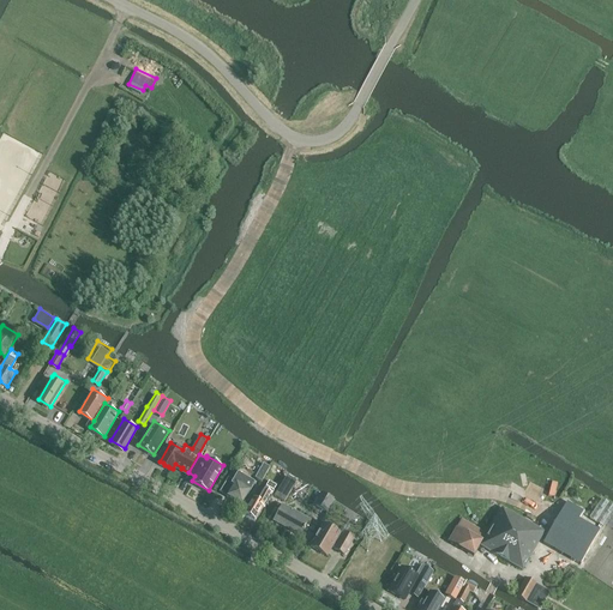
[(256,475),(258,477),(263,479),(271,465),(264,460),(256,475)]
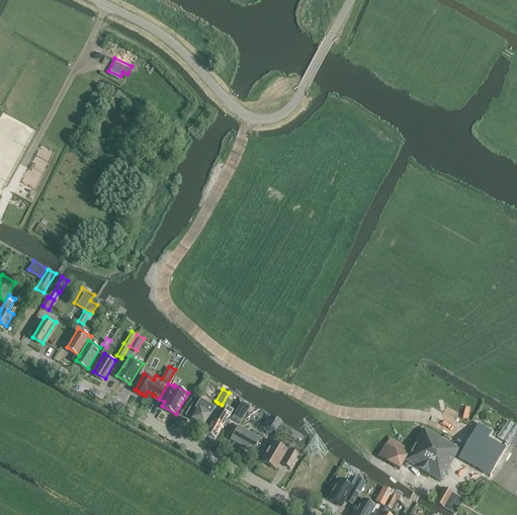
[(202,395),(197,404),(193,402),(186,414),(204,425),(216,406),(210,404),(212,400),(211,398),(209,397),(207,395),(204,395),(202,395)]
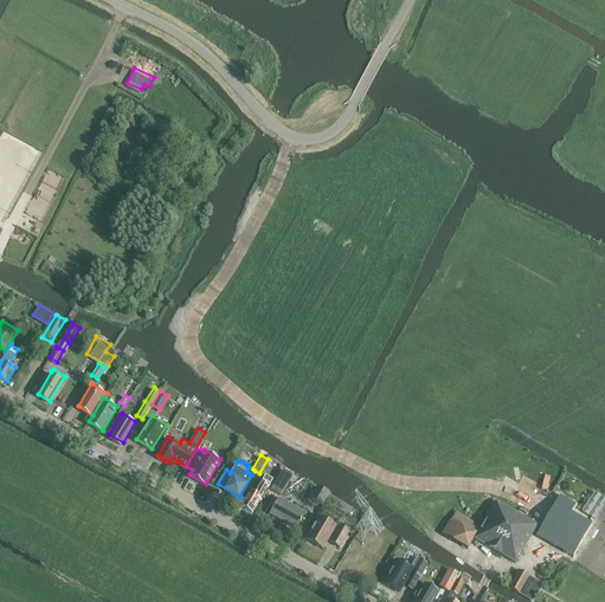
[(262,499),(272,505),(284,485),(295,468),(283,463),(272,479),(262,499)]
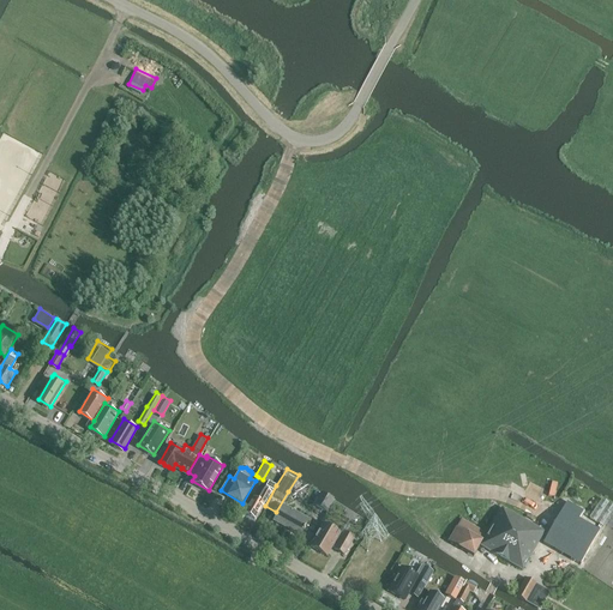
[(270,478),(266,484),(259,497),(254,494),(245,511),(256,517),(265,500),(266,501),(277,482),(270,478)]
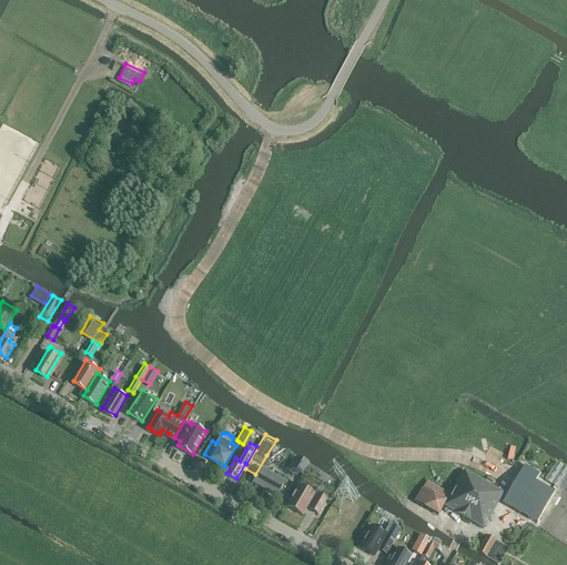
[(292,465),(303,472),(310,461),(297,454),(292,465)]
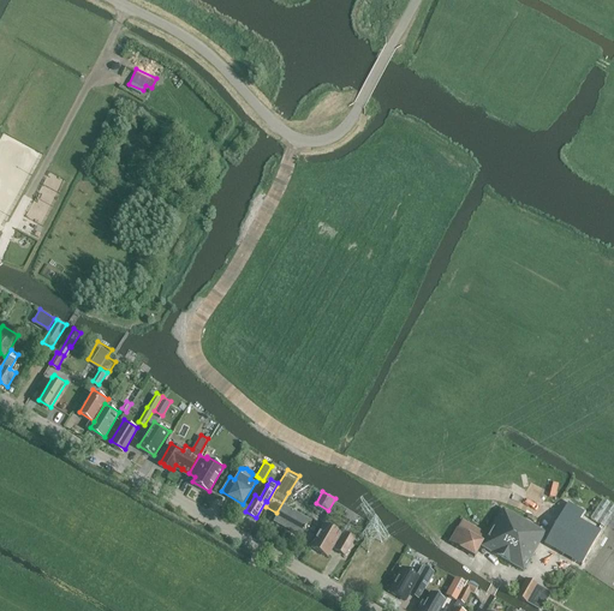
[(275,519),(300,534),(304,528),(305,528),(307,527),(305,526),(310,517),(284,503),(275,519)]
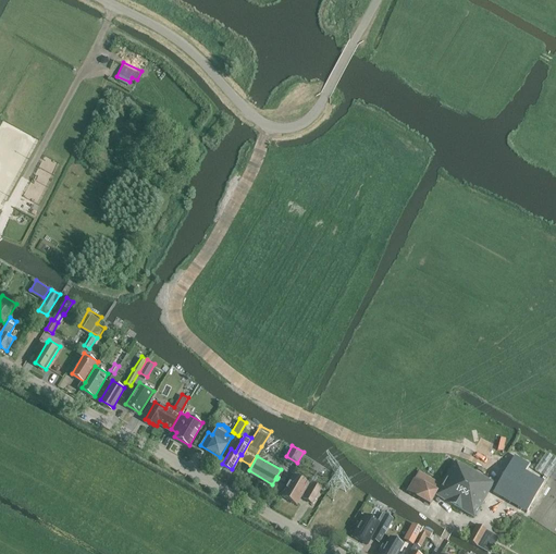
[(493,487),(511,499),(531,469),(513,457),(493,487)]
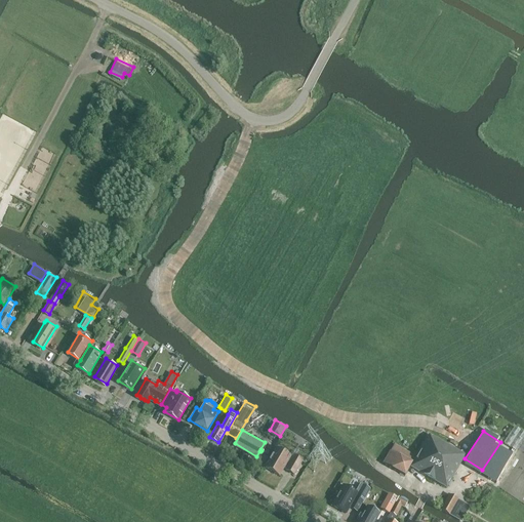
[(411,465),(447,485),(466,453),(430,433),(411,465)]
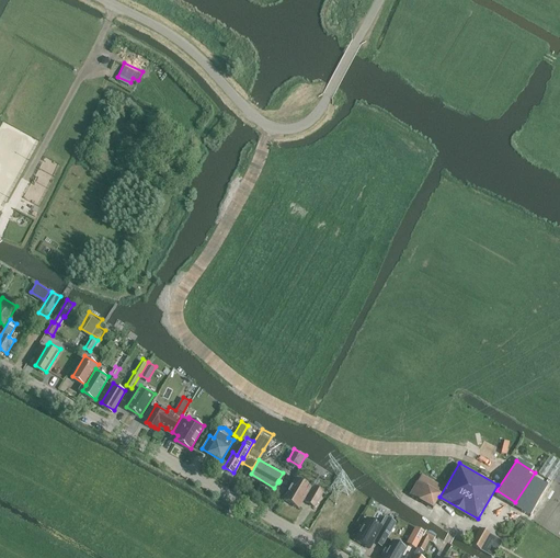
[(445,486),(423,473),(410,493),(433,507),(445,486)]
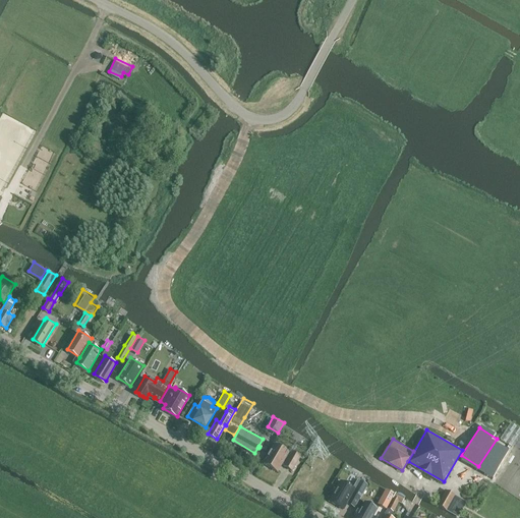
[(479,466),(493,475),(510,448),(498,440),(479,466)]
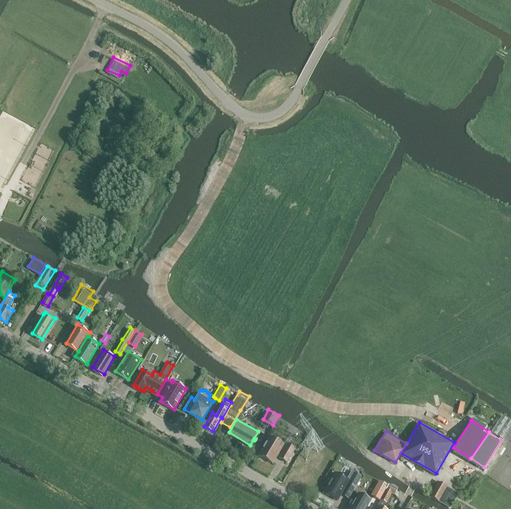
[(259,454),(273,462),(278,454),(280,455),(280,456),(288,461),(295,447),(288,442),(286,445),(270,435),(259,454)]
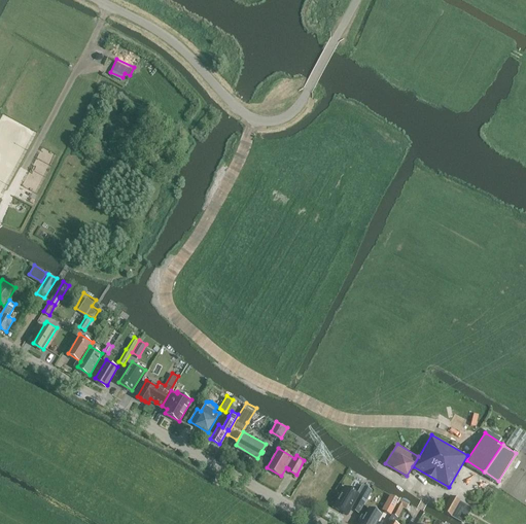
[(334,505),(348,514),(351,508),(356,511),(363,497),(358,494),(359,493),(346,485),(334,505)]
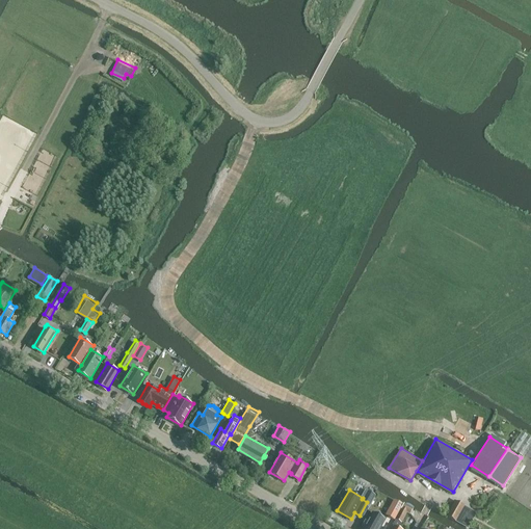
[(369,502),(374,505),(380,495),(375,492),(369,502)]
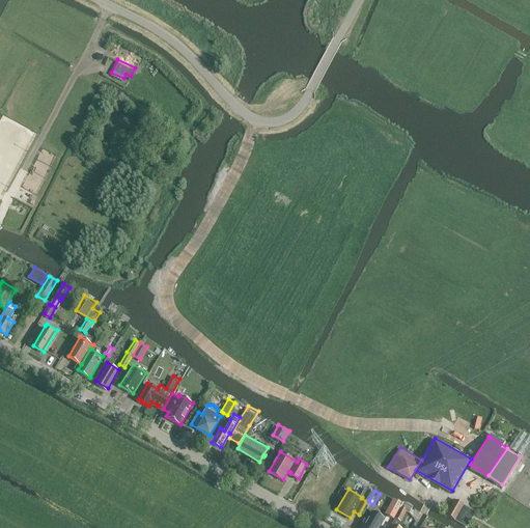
[(390,503),(386,512),(394,518),(402,501),(394,497),(396,499),(393,504),(390,503)]
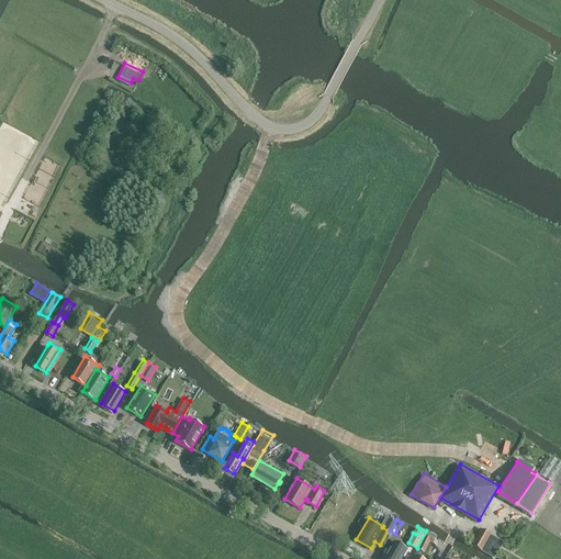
[(500,540),(495,538),(497,536),(482,527),(473,544),(482,549),(487,552),(492,545),(495,547),(500,540)]
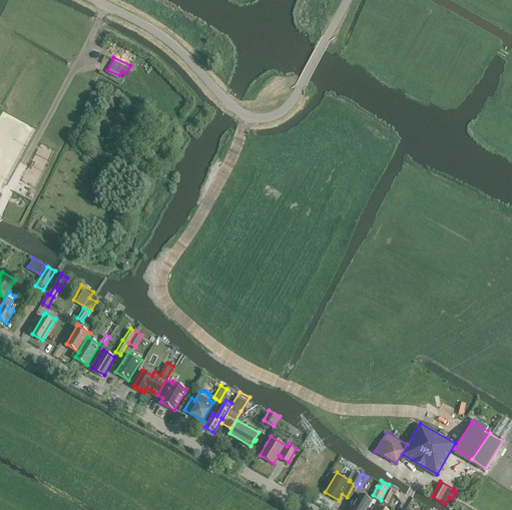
[(384,497),(381,502),(380,504),(379,504),(375,509),(390,509),(385,507),(393,492),(396,494),(399,488),(391,484),(384,497)]
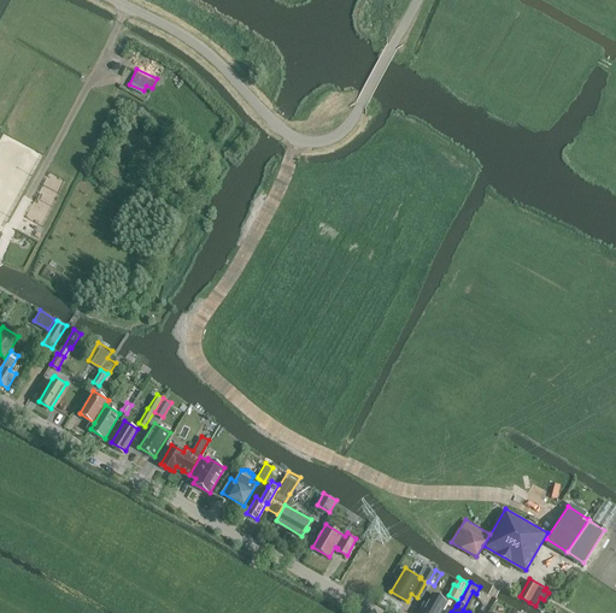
[(433,591),(420,612),(439,612),(447,600),(433,591)]
